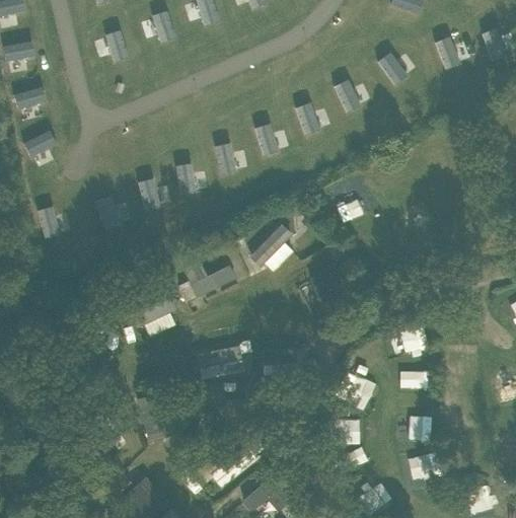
[(430,139),(421,143),(429,162),(439,158),(430,139)]
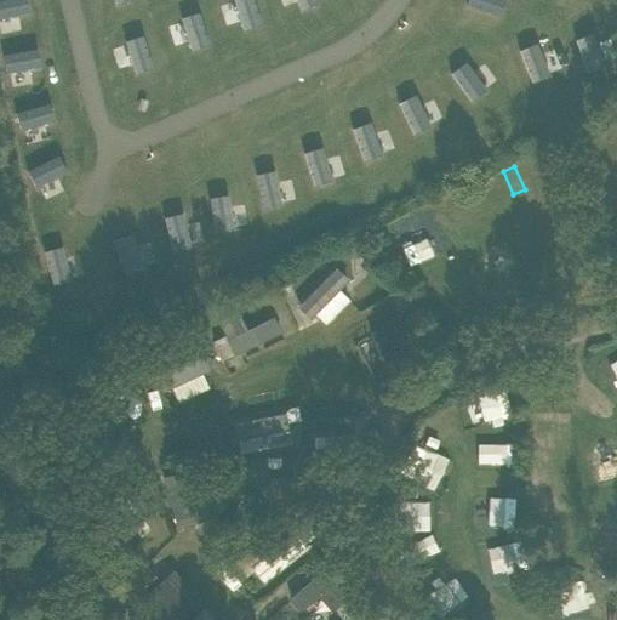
[(410,268),(434,257),(424,237),(400,249),(410,268)]
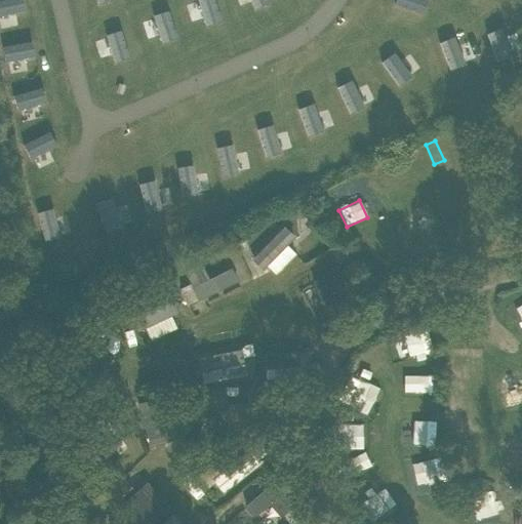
[(287,243),(294,235),(282,224),(253,255),(277,277),(298,253),(287,243)]
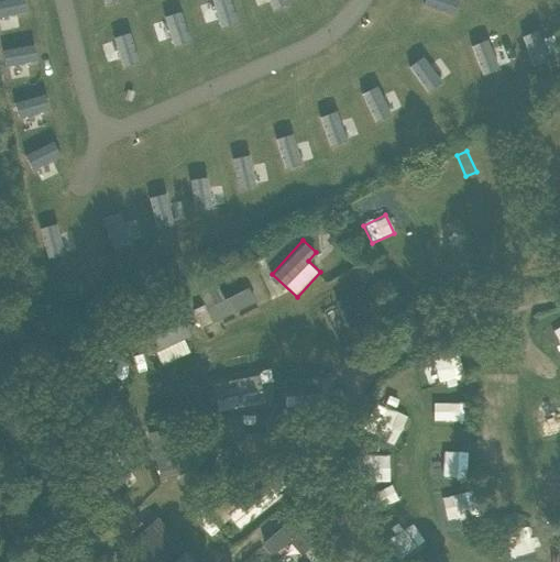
[(219,279),(199,288),(206,304),(197,307),(205,324),(256,302),(249,284),(226,295),(219,279)]
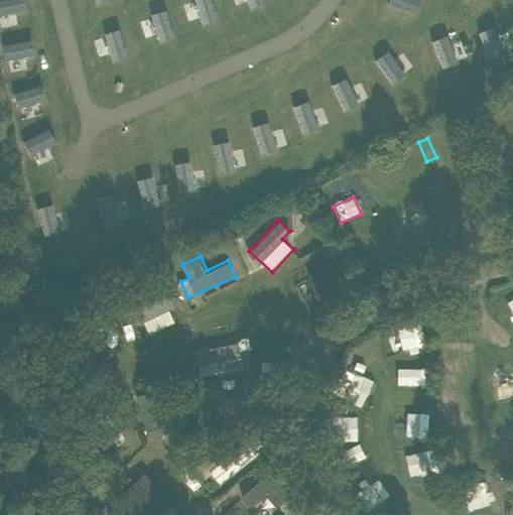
[(130,307),(136,324),(147,320),(150,332),(174,325),(169,307),(172,306),(161,274),(140,280),(147,302),(130,307)]
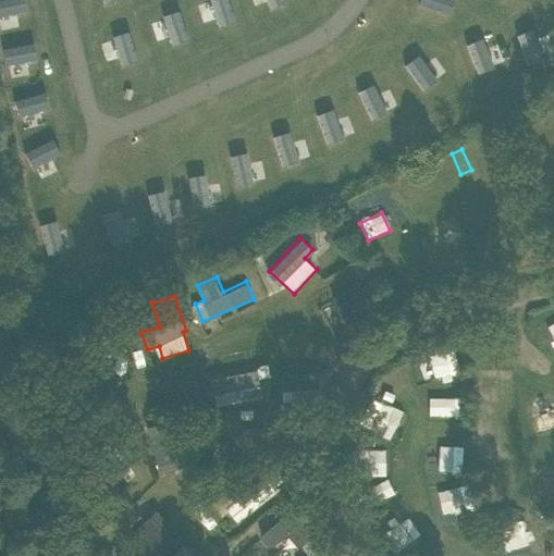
[(108,329),(106,341),(117,342),(119,330),(108,329)]
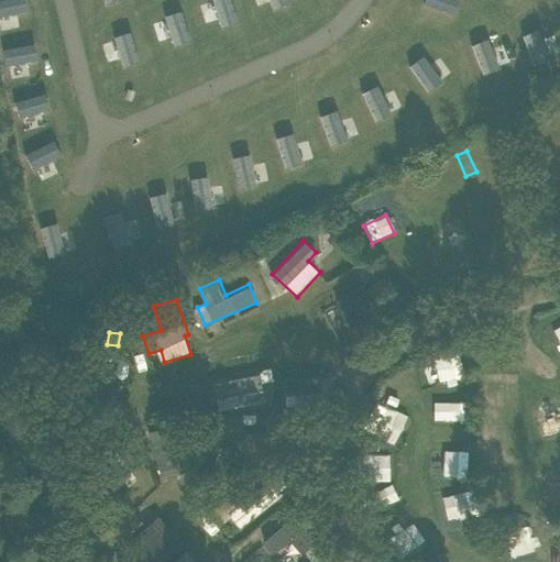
[(354,340),(353,353),(368,354),(368,341),(354,340)]
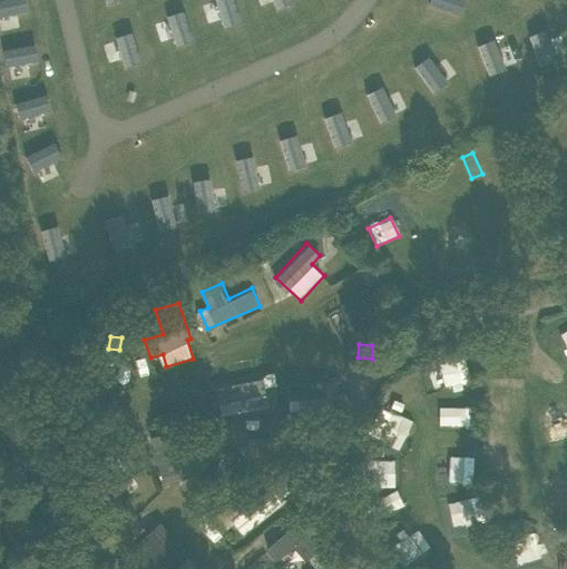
[(216,384),(221,414),(285,404),(281,375),(216,384)]
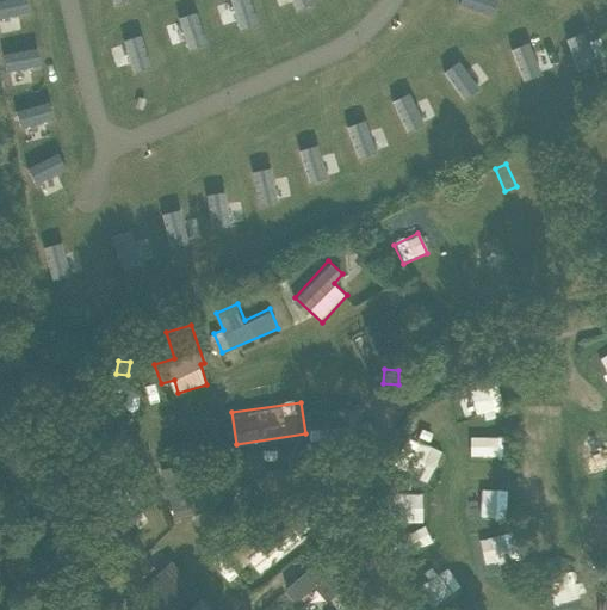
[(314,475),(310,475),(310,484),(314,484),(328,482),(327,463),(313,464),(314,475)]
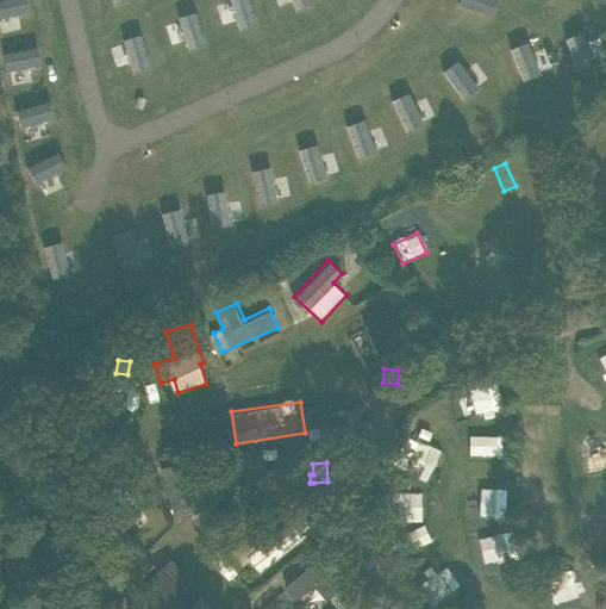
[(124,482),(112,491),(139,527),(151,517),(124,482)]
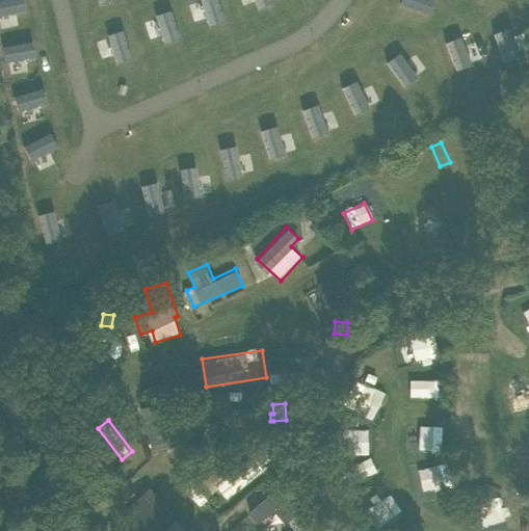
[(206,470),(221,500),(263,478),(247,448),(206,470)]
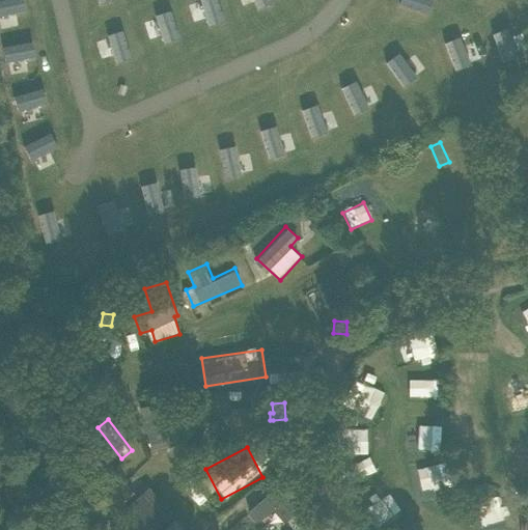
[(141,529),(157,529),(177,515),(154,484),(123,507),(141,529)]
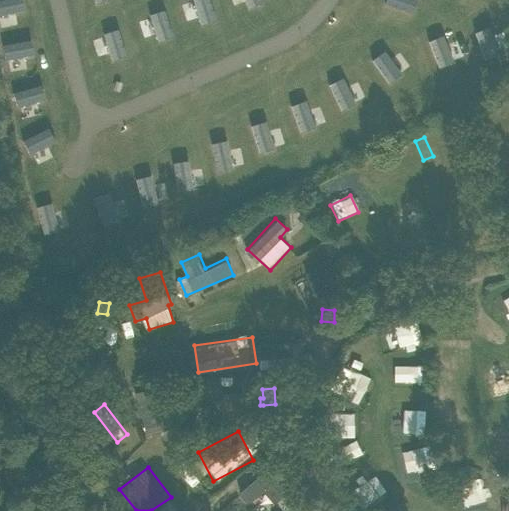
[(246,499),(262,490),(257,481),(241,490),(246,499)]
